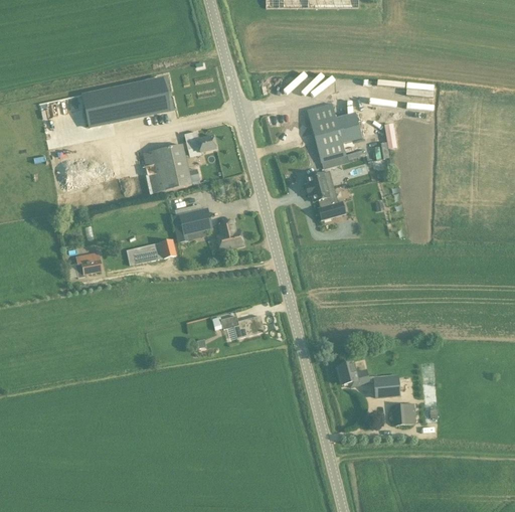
[(331,71),(298,84),(301,90),(333,76),(331,71)]
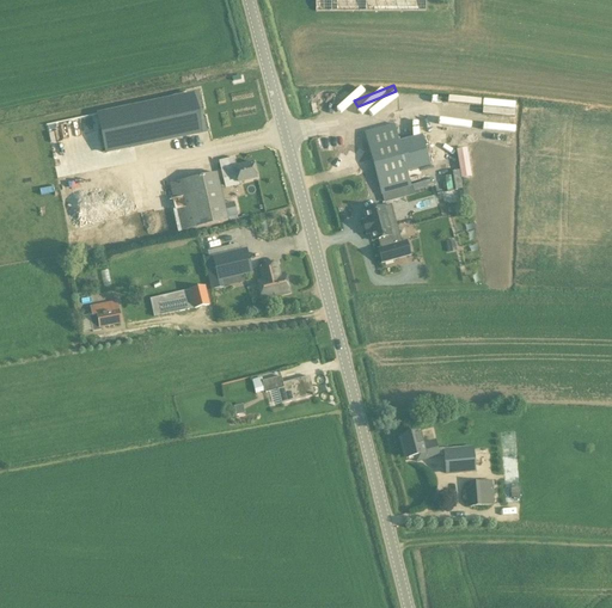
[(146,146),(201,135),(194,97),(139,108),(146,146)]
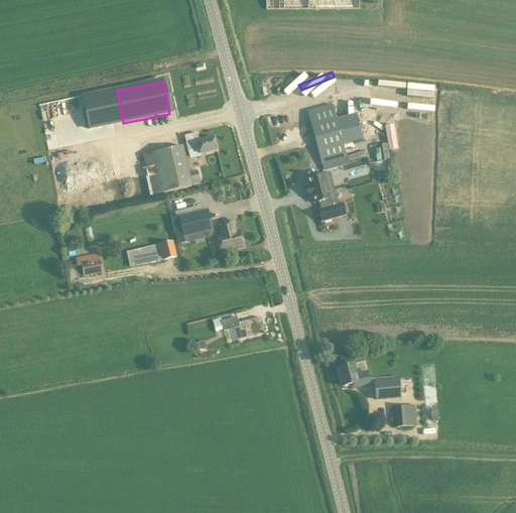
[(346,155),(342,141),(336,118),(332,102),(307,109),(319,154),(321,162),(346,155)]
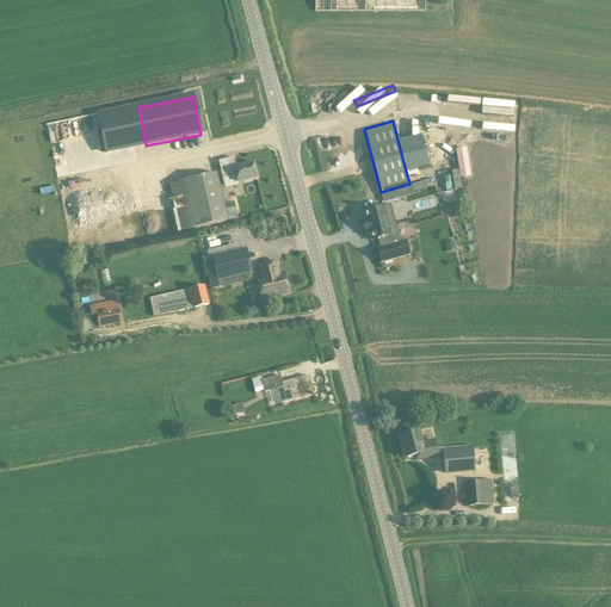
[(452,122),(446,124),(461,153),(467,149),(452,122)]
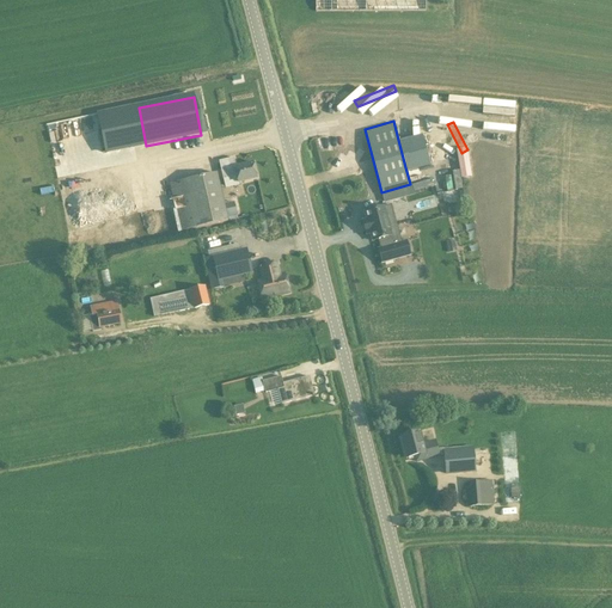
[(238,180),(256,176),(252,160),(236,164),(233,155),(219,159),(222,177),(236,173),(238,180)]
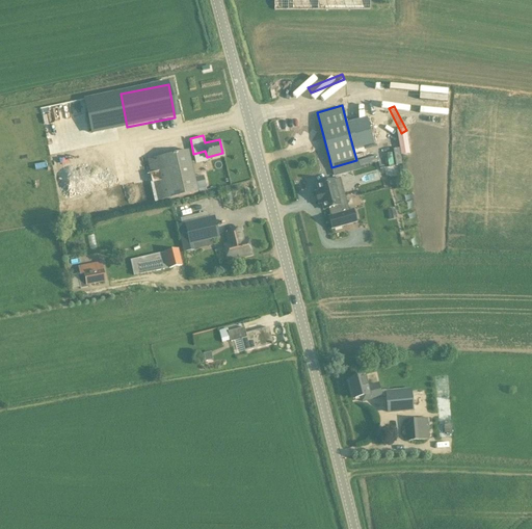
[(103,141),(17,157),(22,185),(108,169),(103,141)]
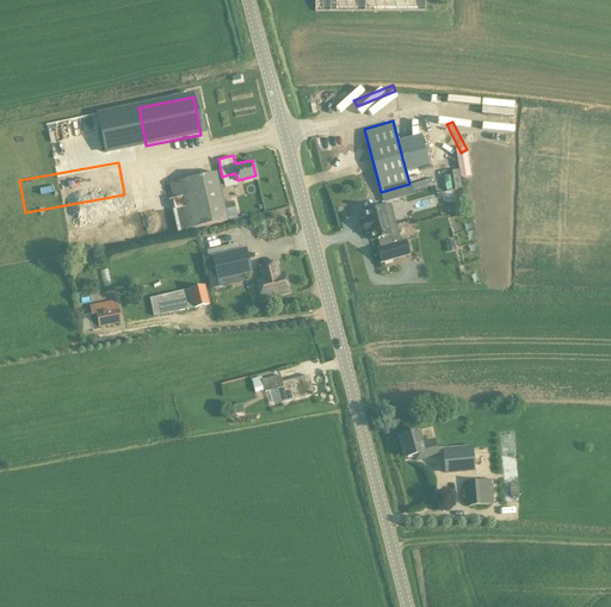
[(433,184),(432,177),(411,181),(413,190),(433,184)]
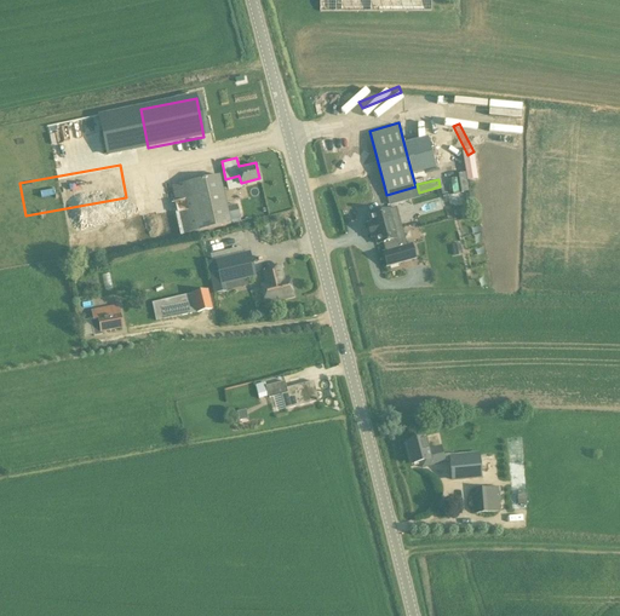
[(176,197),(68,219),(74,249),(182,229),(176,197)]
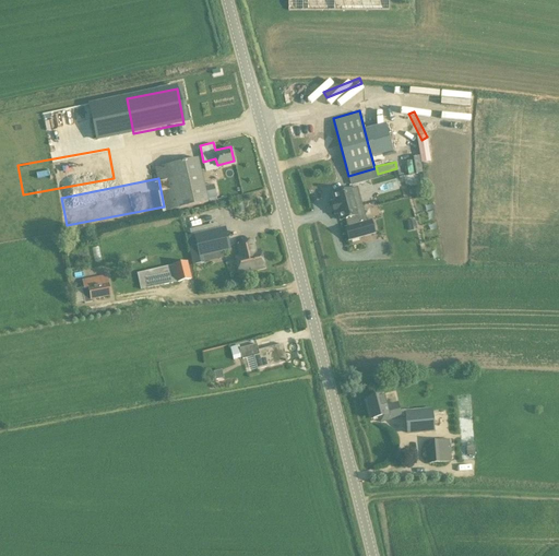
[(341,187),(335,189),(335,191),(333,191),(335,198),(332,199),(335,212),(339,211),(341,216),(346,215),(348,225),(346,225),(349,237),(375,231),(370,219),(360,222),(357,213),(358,212),(355,204),(361,203),(359,196),(353,197),(351,187),(342,189),(341,187)]
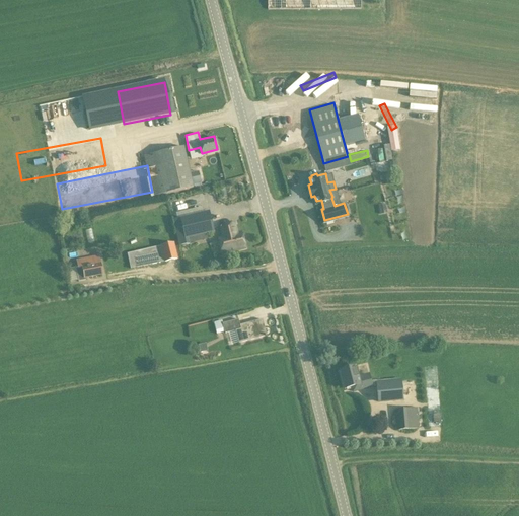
[(179,216),(172,217),(178,243),(190,241),(209,236),(208,231),(214,230),(209,209),(179,216)]
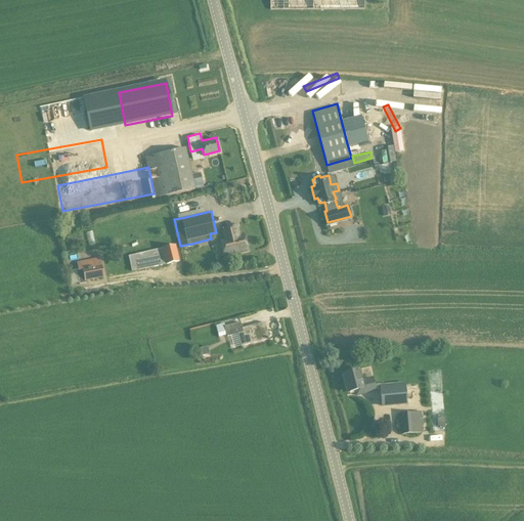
[(224,236),(220,237),(224,254),(247,248),(243,232),(238,233),(236,223),(221,227),(224,236)]
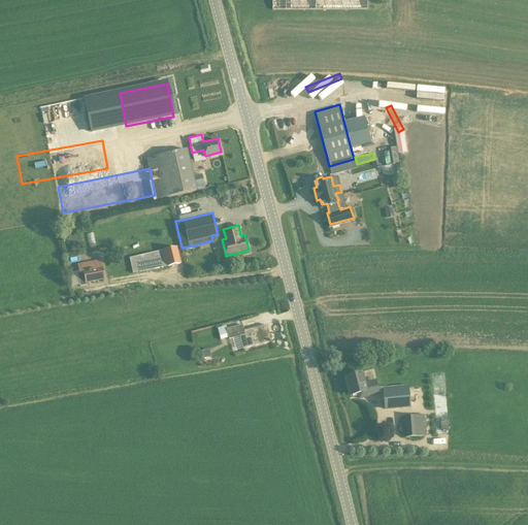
[(167,263),(179,260),(176,244),(164,248),(167,263)]
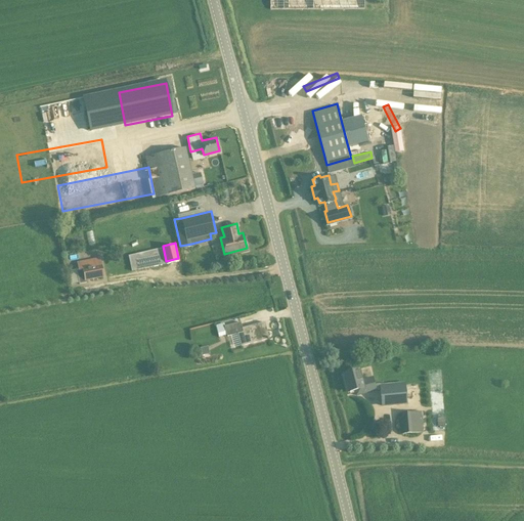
[(157,263),(166,261),(163,246),(154,249),(157,263)]
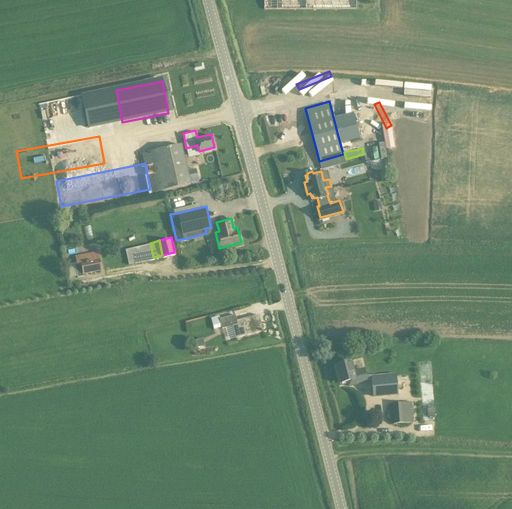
[(126,248),(129,263),(136,261),(133,247),(126,248)]
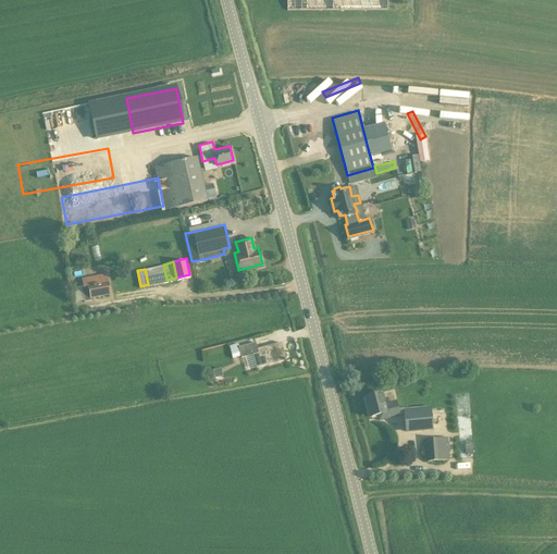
[(84,284),(81,285),(84,299),(91,298),(90,295),(110,291),(106,271),(82,275),(84,284)]
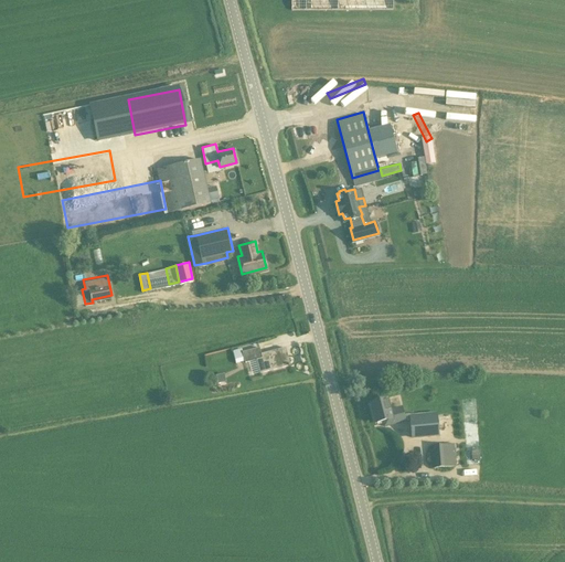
[(245,361),(256,358),(259,371),(289,363),(285,346),(260,352),(258,346),(242,350),(241,346),(232,349),(235,361),(244,359),(245,361)]
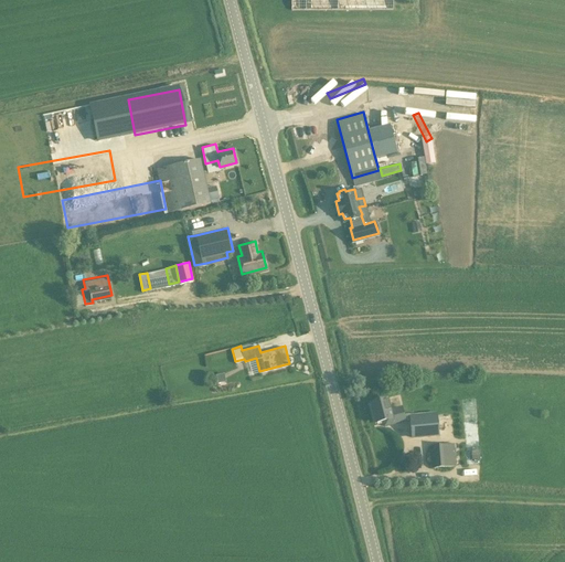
[(371,405),(369,405),(370,412),(372,411),(374,422),(392,416),(393,423),(404,421),(401,407),(390,411),(387,399),(370,403),(371,405)]
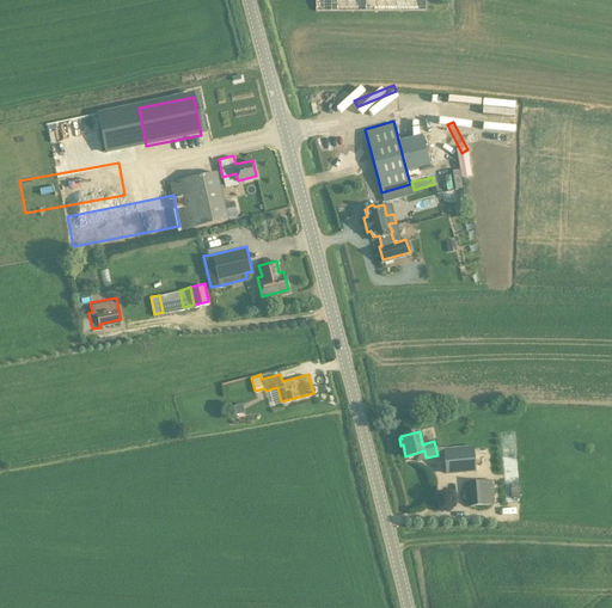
[(473,448),(444,450),(445,472),(475,470),(473,448)]
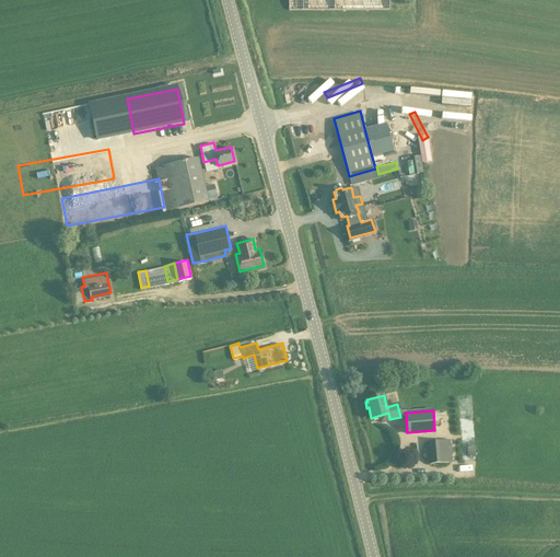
[(428,439),(429,461),(452,459),(451,438),(428,439)]
